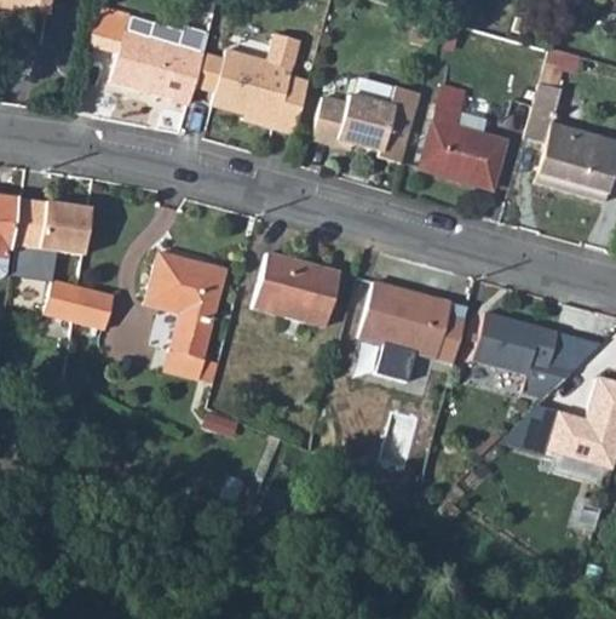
[(0,0),(0,4),(50,10),(50,0),(0,0)]
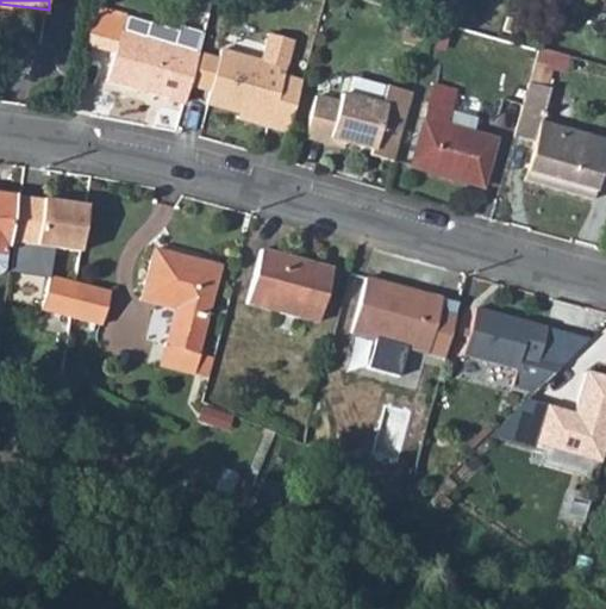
[(112,80),(187,99),(193,79),(200,51),(207,29),(183,23),(181,28),(97,6),(89,44),(118,51),(112,80)]
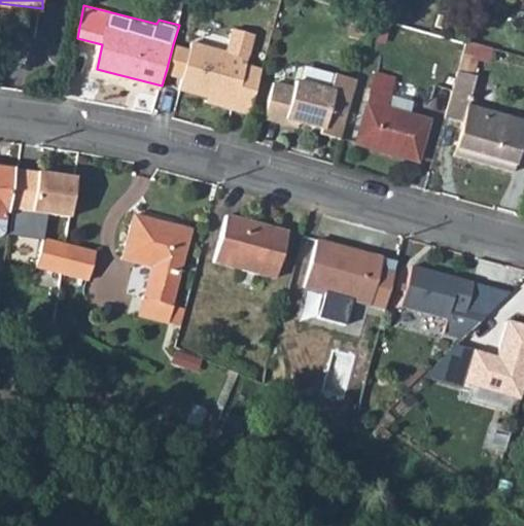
[(378,13),(364,10),(358,30),(372,34),(378,13)]
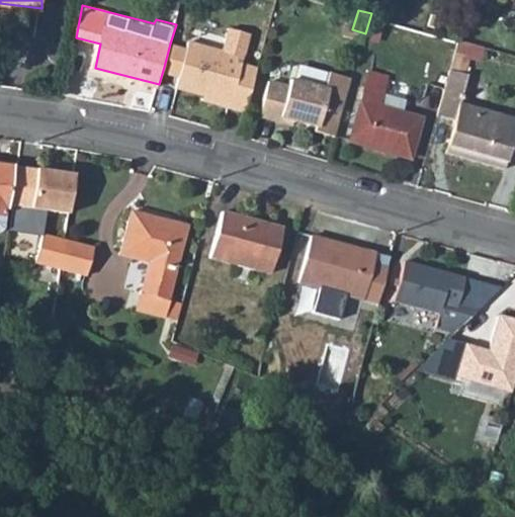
[(177,84),(205,92),(232,99),(231,104),(247,108),(259,66),(244,62),(252,32),(231,26),(225,50),(190,39),(188,49),(181,72),(177,84)]
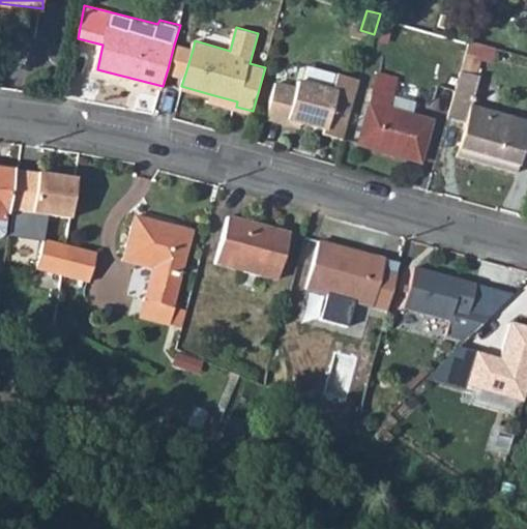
[(473,39),(463,75),(479,79),(489,43),(473,39)]
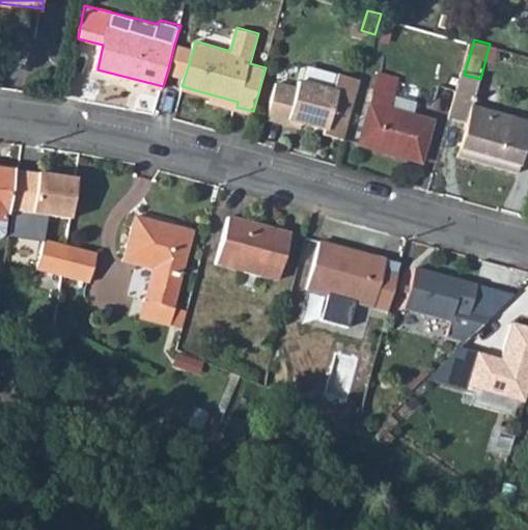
[(193,50),(174,45),(168,68),(186,74),(193,50)]
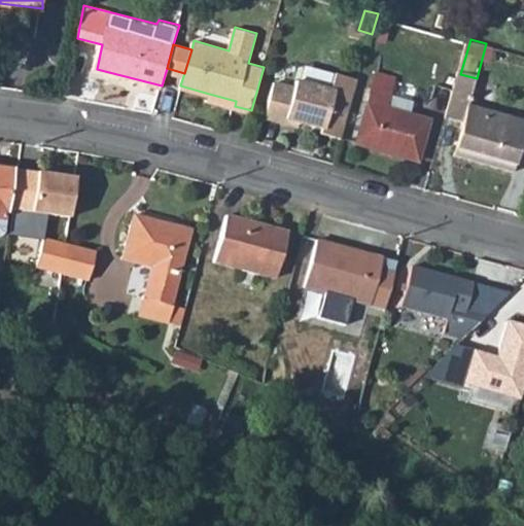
[(267,115),(288,120),(289,115),(301,119),(325,126),(323,131),(343,136),(359,77),(338,71),(333,89),(299,77),(295,85),(277,79),(267,115)]
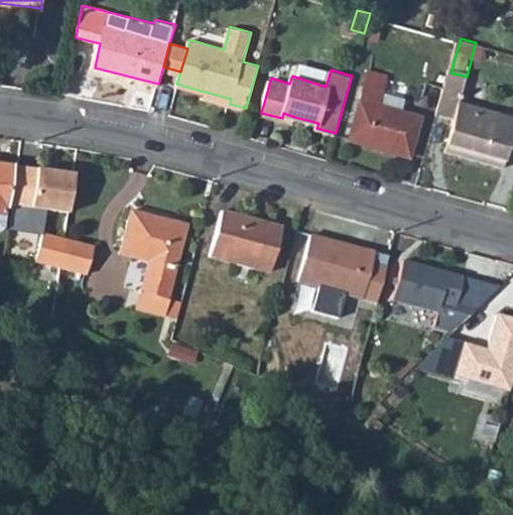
[(403,110),(380,103),(384,91),(388,75),(371,70),(351,138),(411,154),(421,115),(403,110)]
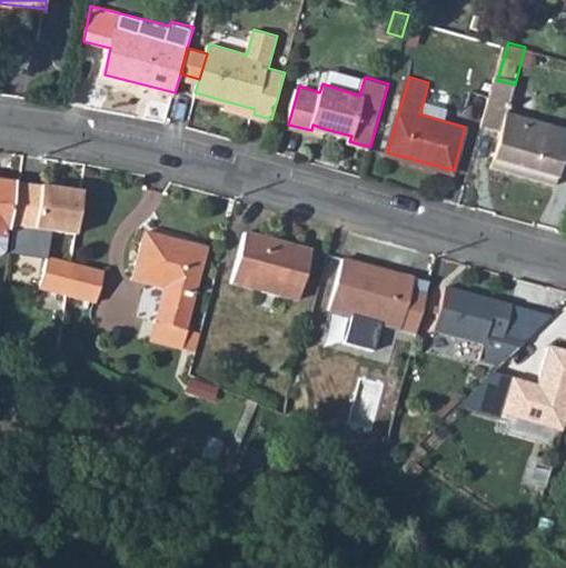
[(494,92),(484,125),(503,129),(493,165),(556,181),(565,145),(565,128),(507,112),(515,85),(497,80),(494,92)]
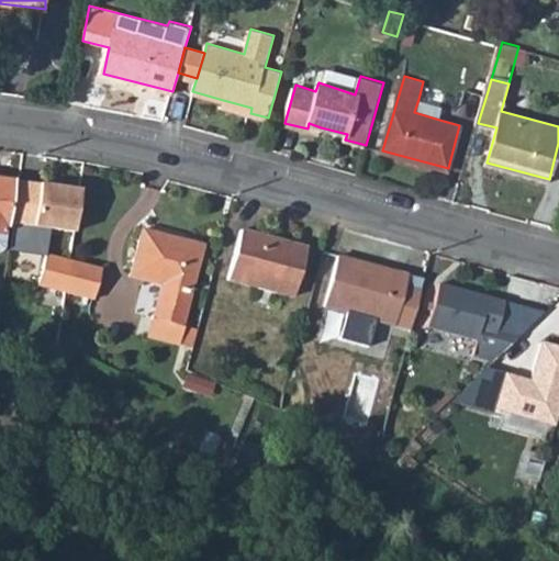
[(418,99),(414,112),(439,120),(443,107),(418,99)]
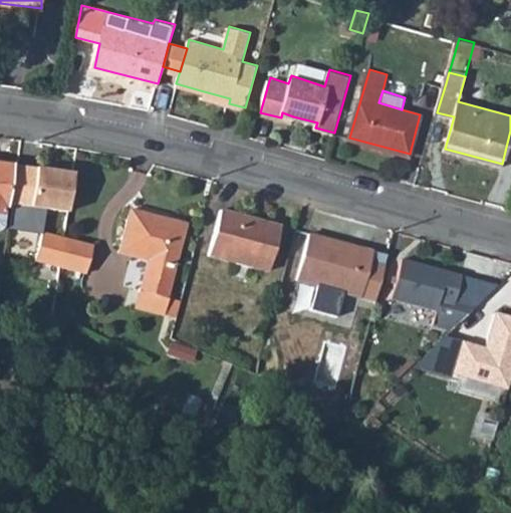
[(204,91),(202,96),(229,103),(230,98),(204,91)]
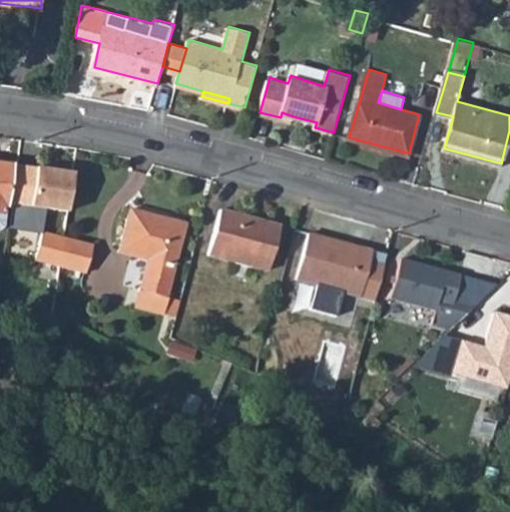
[(282,112),(281,117),(292,121),(293,116),(282,112)]
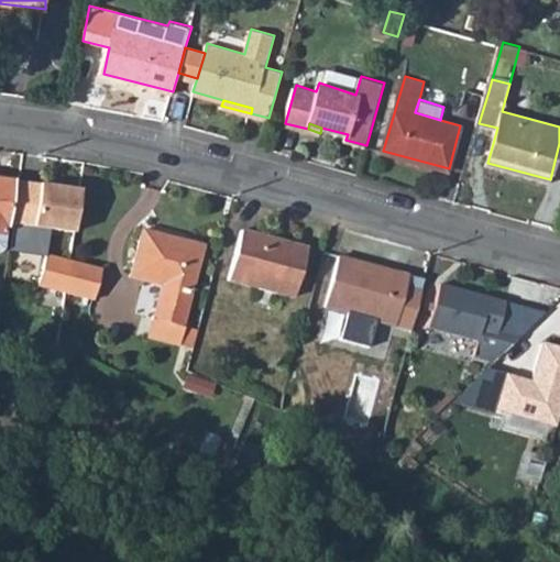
[(0,179),(0,252),(3,251),(8,228),(9,228),(15,182),(0,179)]
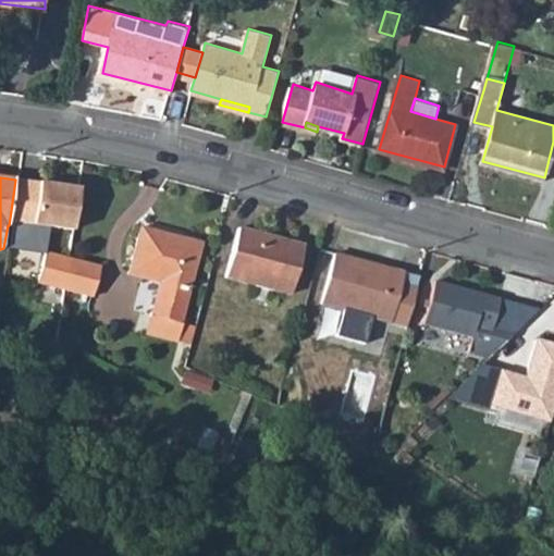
[(76,232),(83,189),(42,183),(41,184),(21,181),(11,247),(46,250),(49,227),(76,232)]
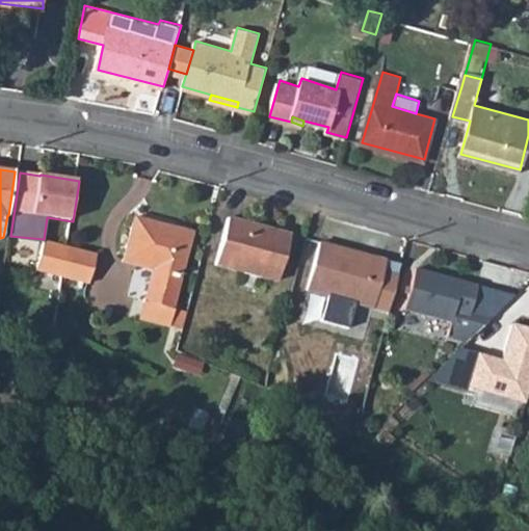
[(149,285),(142,299),(172,308),(174,308),(192,232),(137,217),(126,260),(153,269),(160,270),(156,286),(149,285)]
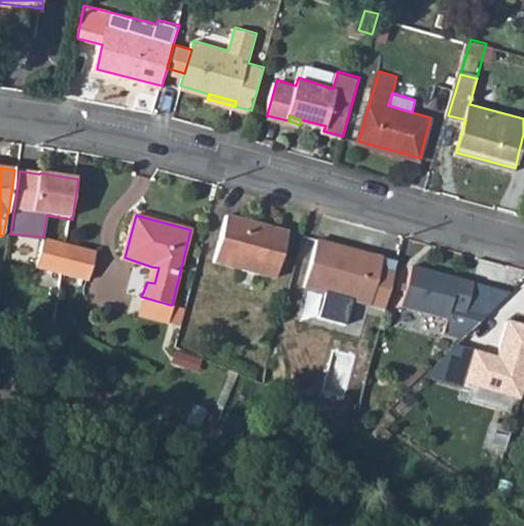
[(230,216),(216,261),(277,279),(289,233),(230,216)]
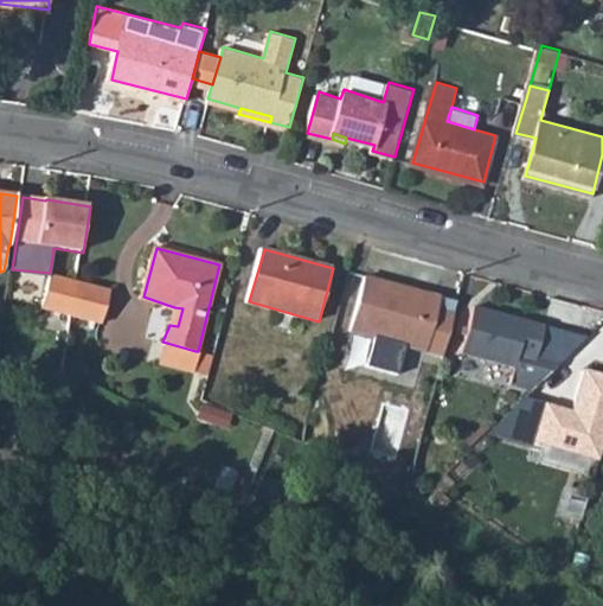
[(44,307),(61,312),(72,316),(78,281),(53,274),(44,307)]
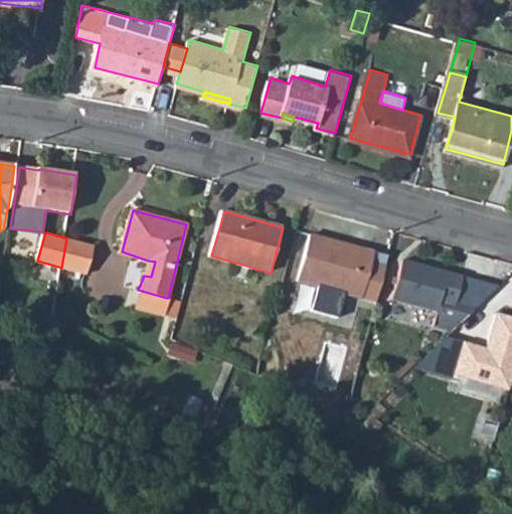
[(345,292),(377,301),(387,266),(372,262),(374,252),(311,235),(299,279),(316,284),(309,309),(338,317),(345,292)]
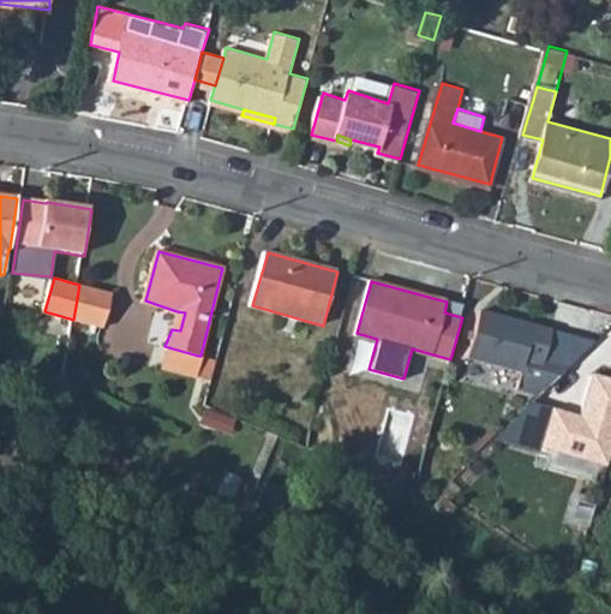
[(79,285),(73,320),(105,328),(113,296),(79,285)]
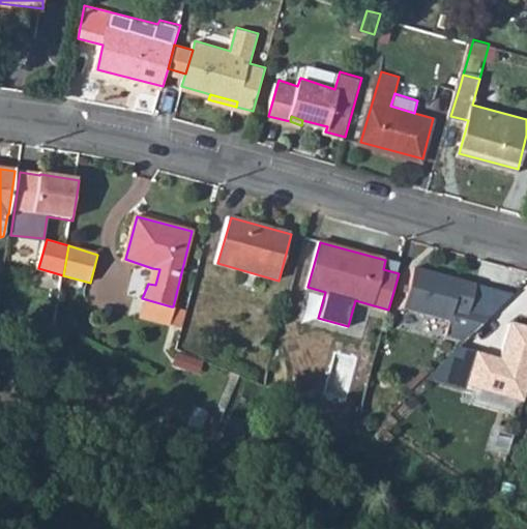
[(449,333),(470,340),(492,319),(470,313),(477,285),(416,267),(405,307),(452,321),(449,333)]
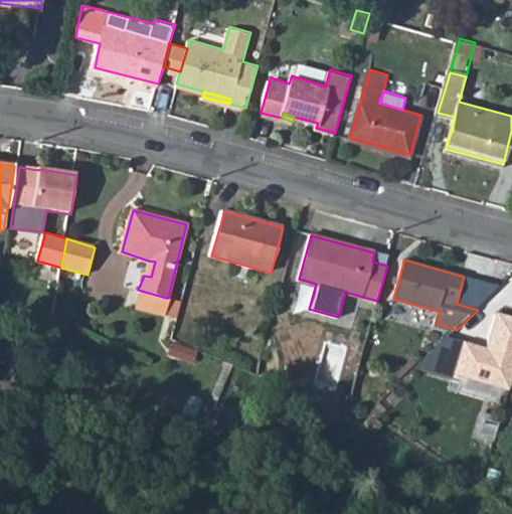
[(148,261),(144,276),(151,277),(155,262),(148,261)]
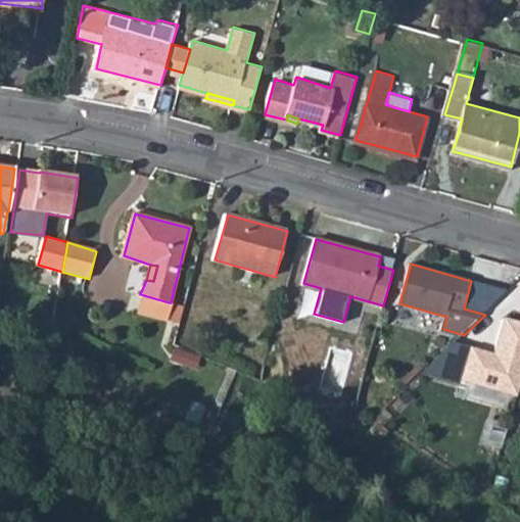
[(52,269),(49,280),(61,283),(62,272),(52,269)]
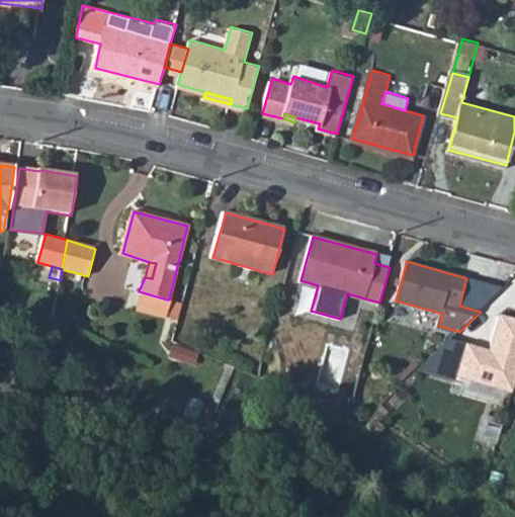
[(167,299),(139,291),(136,309),(177,319),(182,314),(183,303),(167,299)]
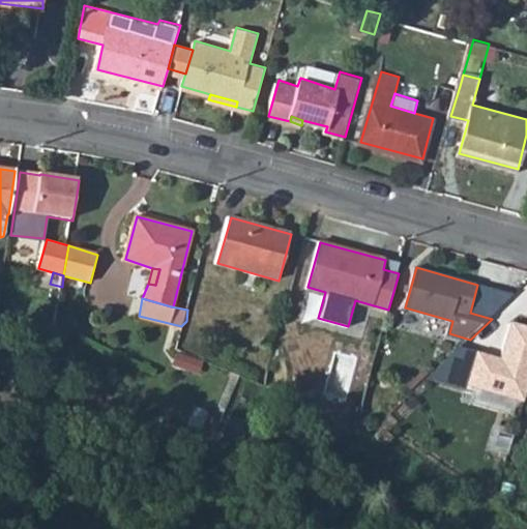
[(462,348),(433,375),(526,403),(526,326),(514,323),(502,359),(462,348)]
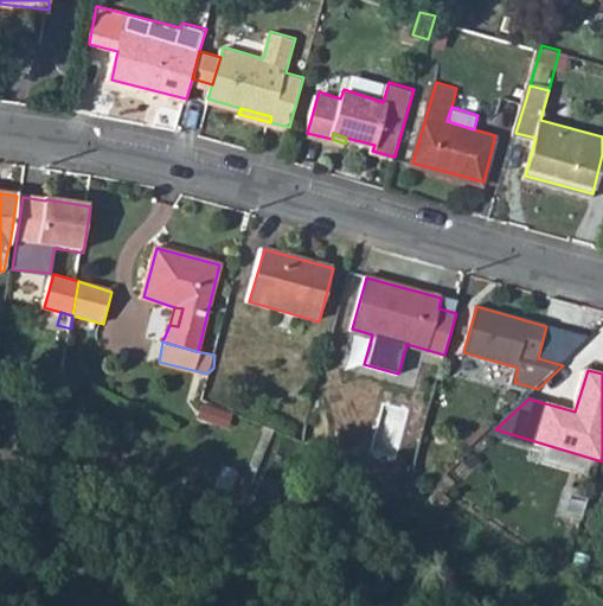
[(441,490),(431,498),(441,509),(449,501),(441,490)]
